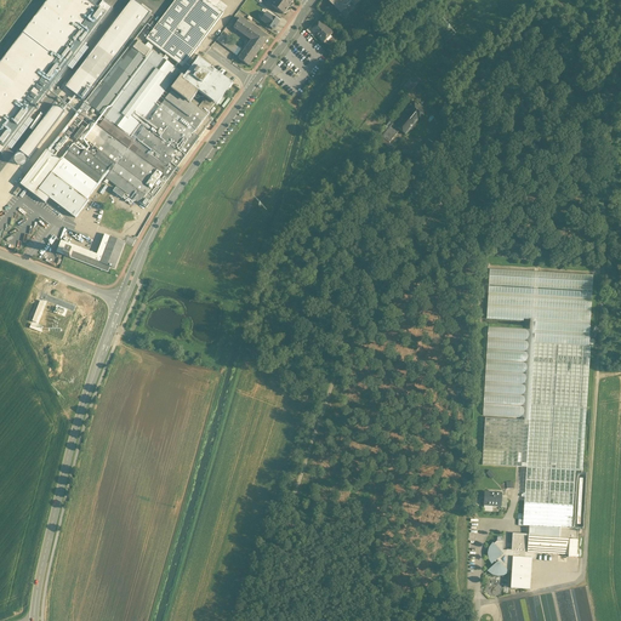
[(100,0),(47,0),(0,63),(0,153),(1,154),(112,9),(100,0)]
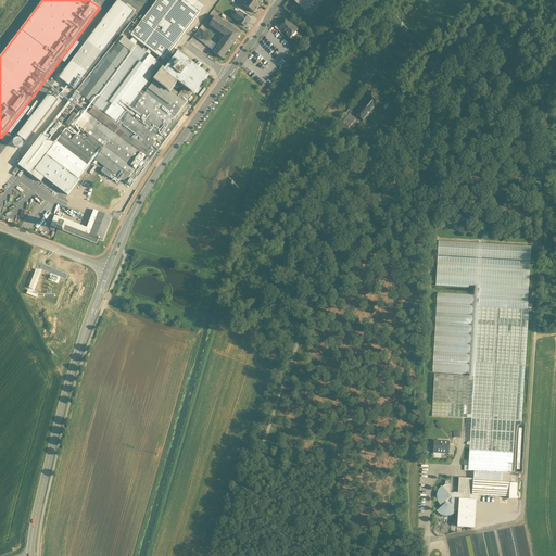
[(117,0),(59,78),(74,90),(134,12),(117,0)]
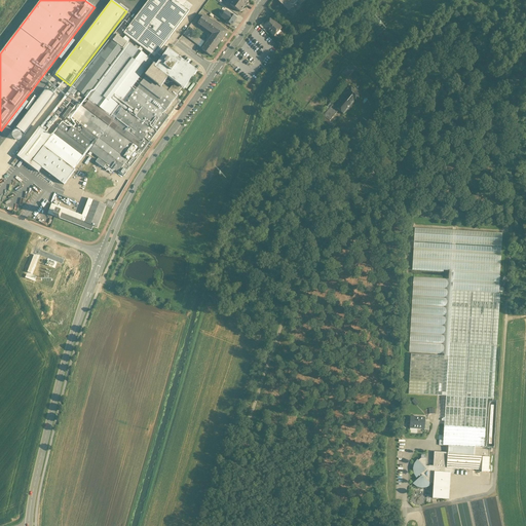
[(149,0),(123,34),(126,35),(130,39),(141,46),(144,48),(149,52),(153,55),(155,57),(189,11),(174,0),(149,0)]
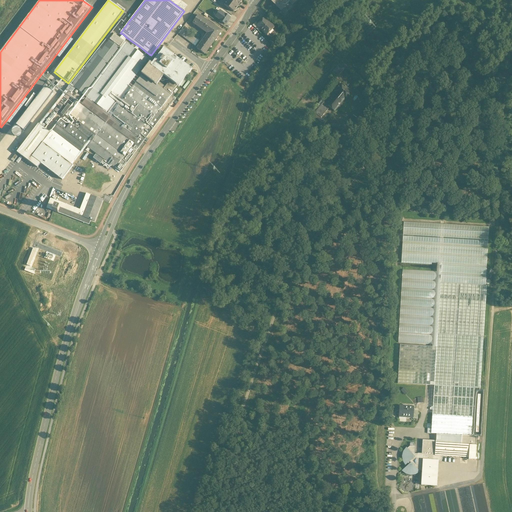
[(169,0),(184,11),(188,6),(178,0),(169,0)]
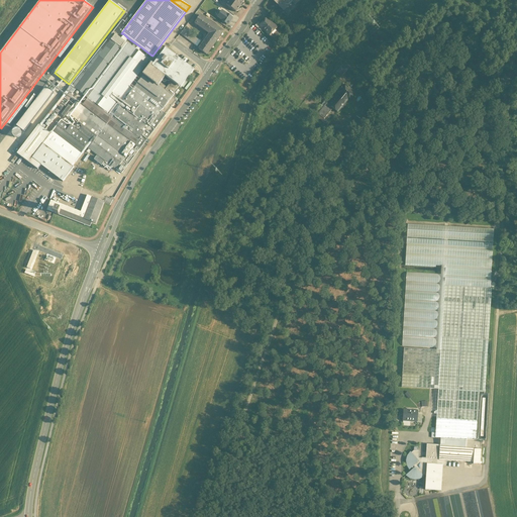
[(244,2),(241,0),(229,0),(226,5),(236,12),(244,2)]
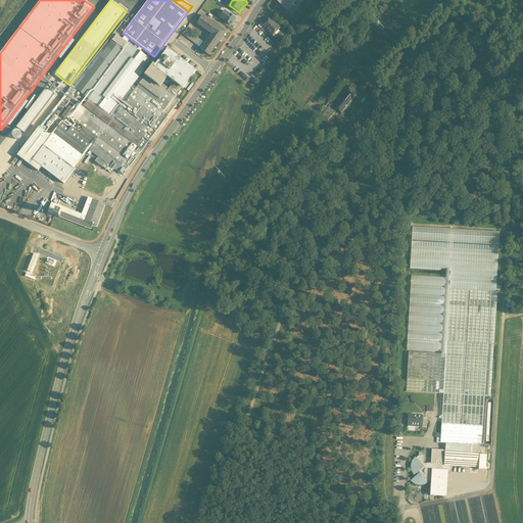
[(278,0),(277,1),(285,10),(290,5),(292,7),(296,3),(293,0),(278,0)]
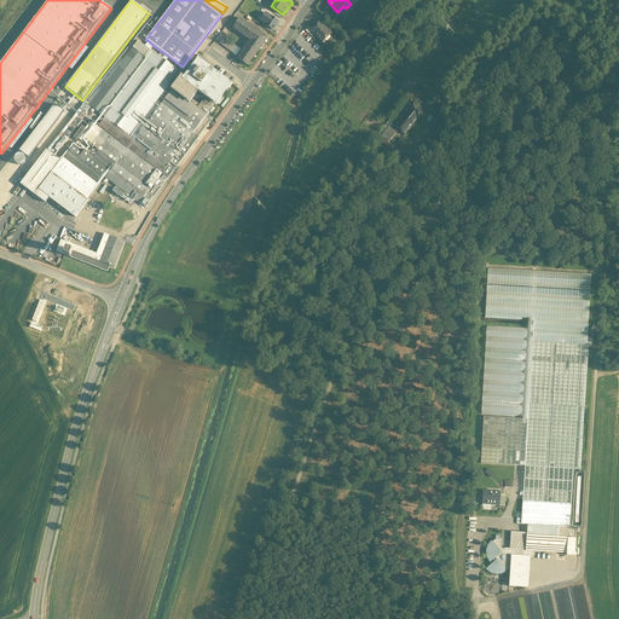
[(266,24),(271,17),(266,13),(261,21),(266,24)]
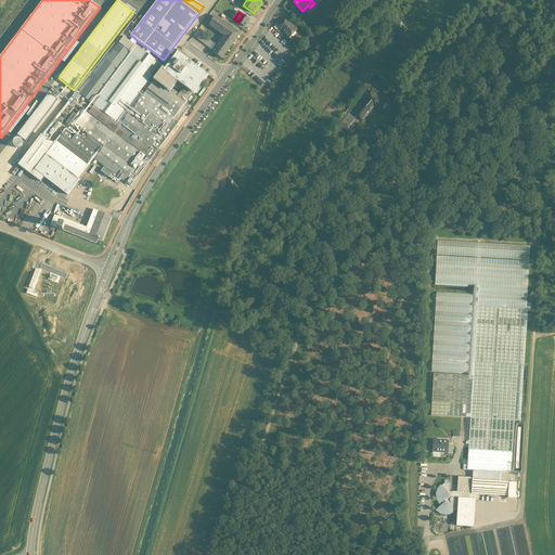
[(249,20),(243,15),(239,22),(239,23),(245,27),(249,20)]
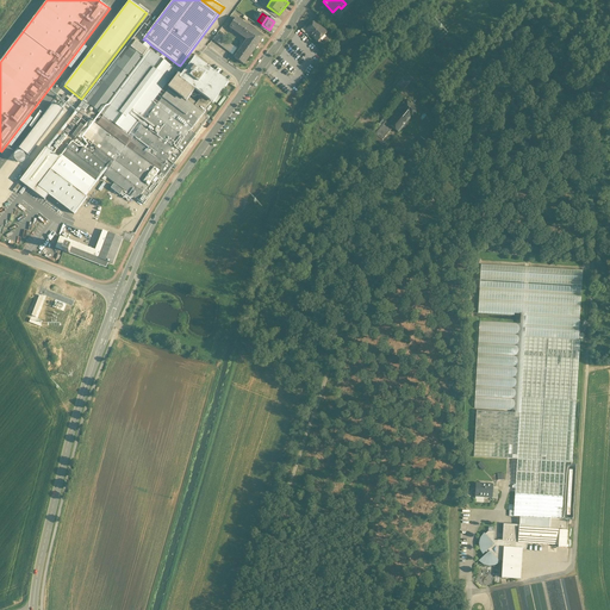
[(263,37),(236,18),(230,27),(248,41),(235,58),(244,66),(263,37)]
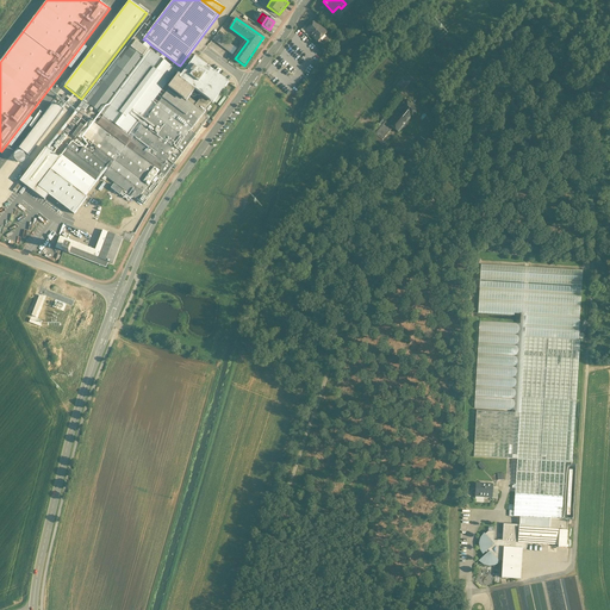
[(327,33),(315,22),(307,30),(306,31),(310,35),(318,42),(327,33)]
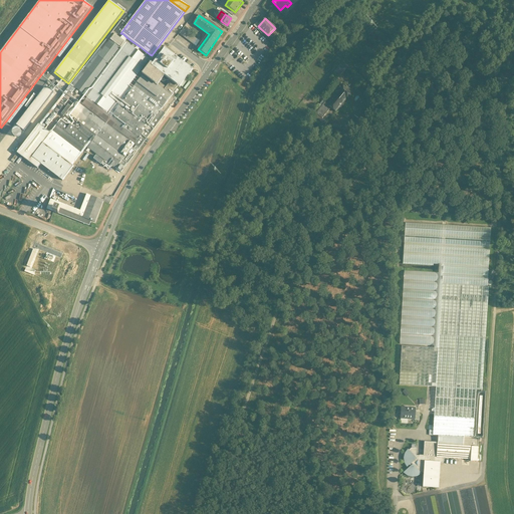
[(197,39),(183,29),(179,33),(194,44),(197,39)]
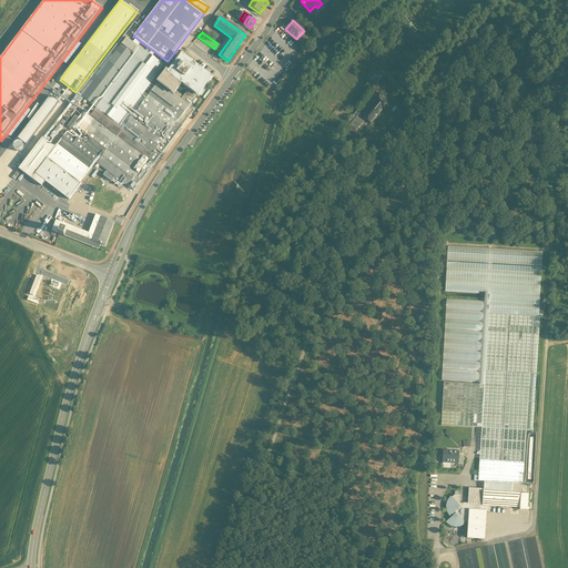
[(97,108),(119,124),(141,95),(163,66),(162,64),(158,61),(152,57),(148,54),(141,49),(138,47),(133,42),(123,36),(74,99),(43,138),(50,143),(64,125),(61,123),(77,103),(78,105),(80,103),(83,98),(93,105),(97,108)]
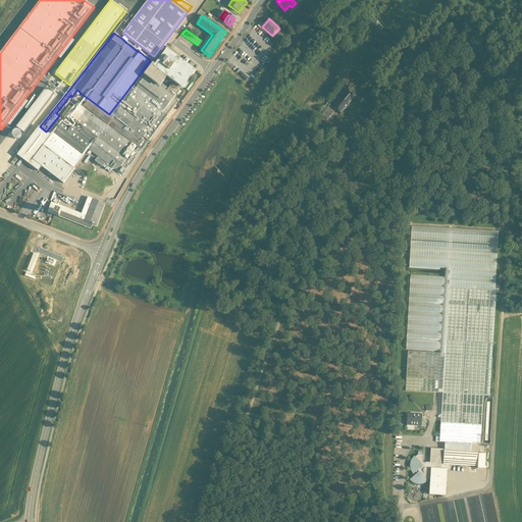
[(151,68),(146,75),(173,97),(181,86),(183,87),(194,71),(175,57),(177,54),(172,51),(170,49),(167,47),(157,60),(151,68)]
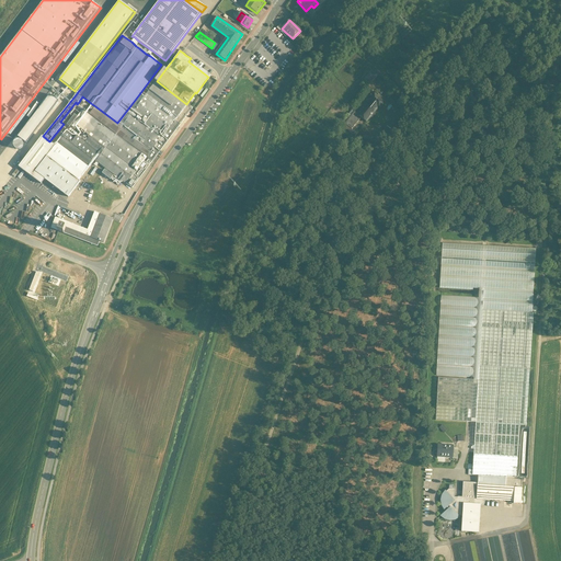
[(371,71),(364,80),(368,83),(371,80),(373,81),(377,76),(371,71)]
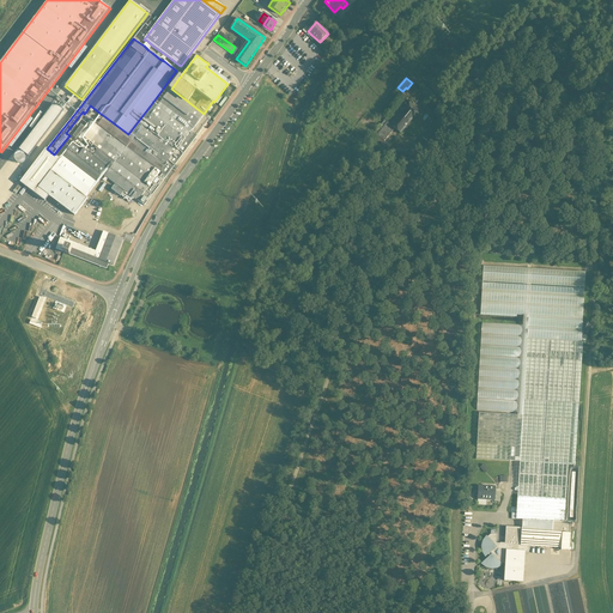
[(204,114),(171,89),(159,103),(194,128),(205,114),(204,114)]
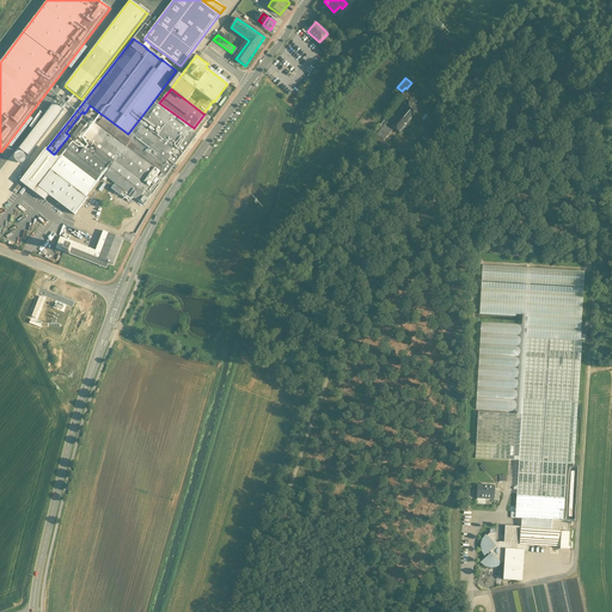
[(75,104),(63,96),(62,98),(73,106),(75,104)]
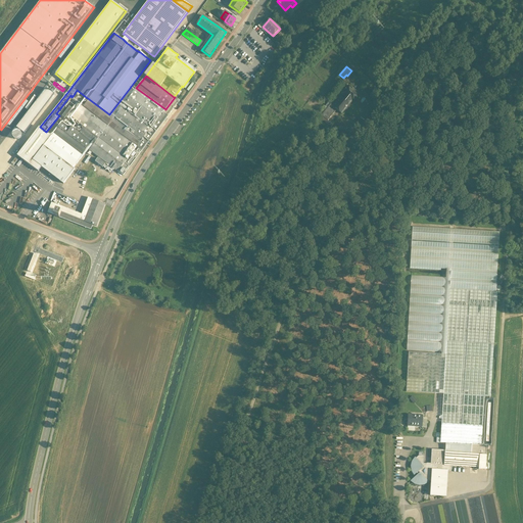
[(334,106),(333,107),(337,109),(342,113),(352,101),(352,102),(360,94),(349,86),(342,94),(343,94),(334,106)]
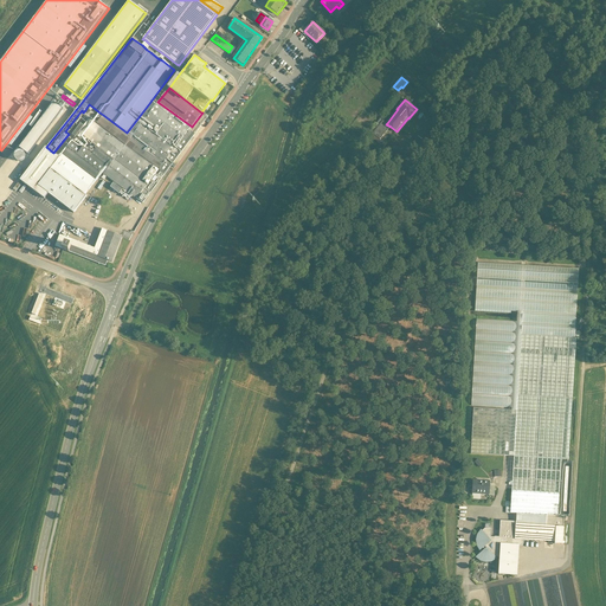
[(144,120),(155,105),(150,102),(127,133),(103,115),(100,121),(97,123),(126,146),(159,171),(163,163),(130,139),(141,124),(174,149),(178,144),(144,120)]
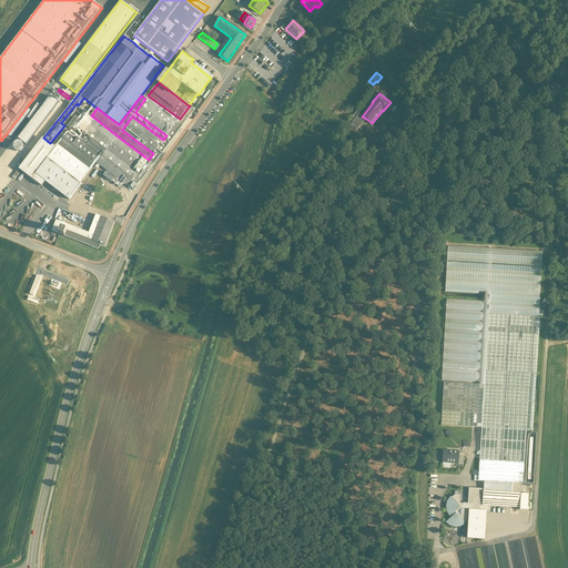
[(178,122),(180,119),(148,95),(145,99),(178,122)]
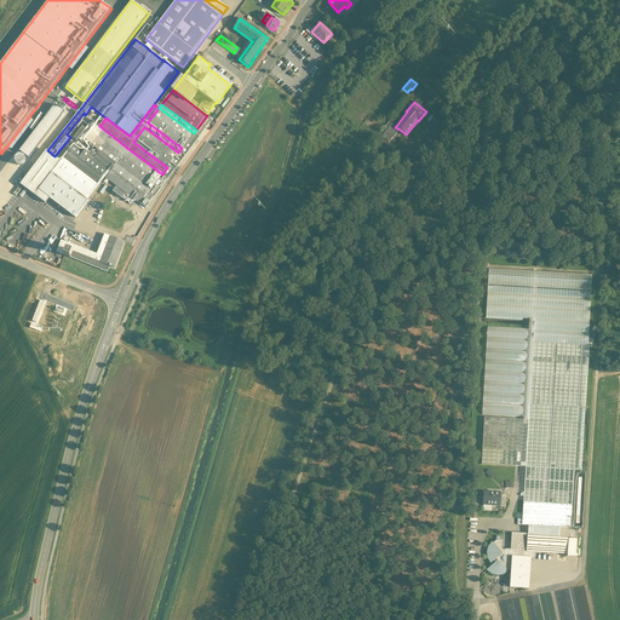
[(55,105),(19,151),(29,158),(64,112),(55,105)]
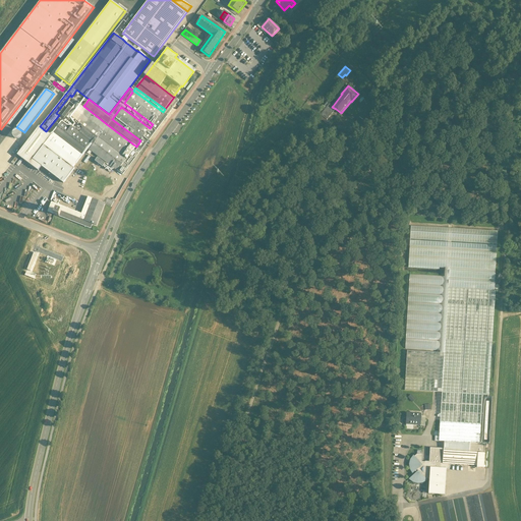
[(163,112),(133,91),(124,103),(153,124),(163,112)]
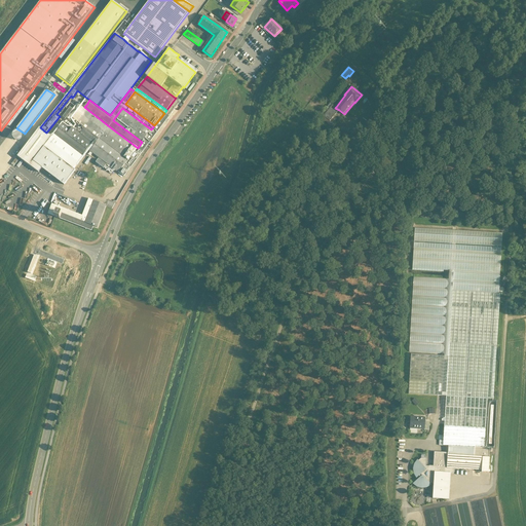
[(181,102),(176,98),(166,110),(164,113),(170,117),(181,102)]
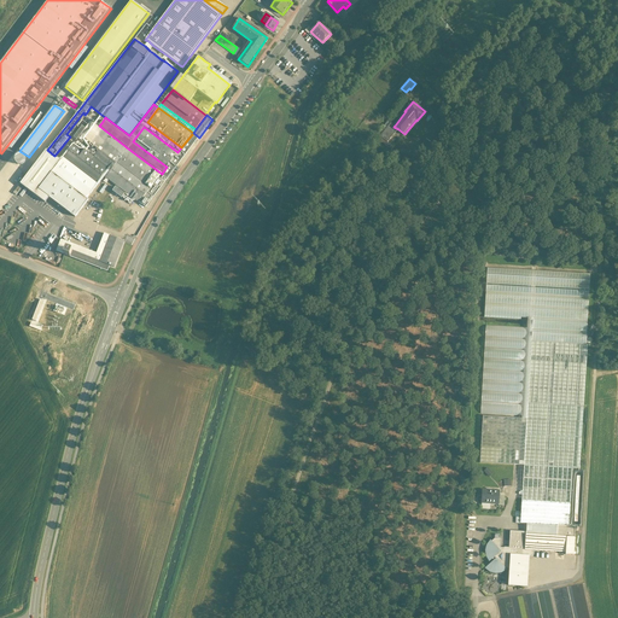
[(99,126),(92,121),(86,129),(81,135),(91,143),(94,146),(99,150),(115,161),(117,163),(128,149),(99,126)]
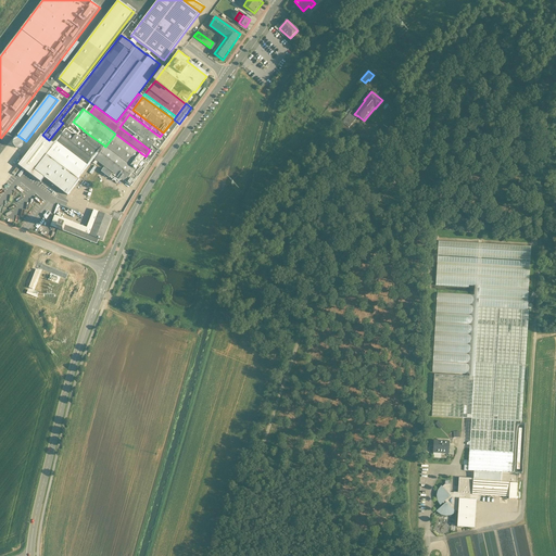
[(352,111),(346,117),(344,115),(338,124),(352,135),(354,133),(349,128),(358,116),(354,114),(355,113),(352,111)]
